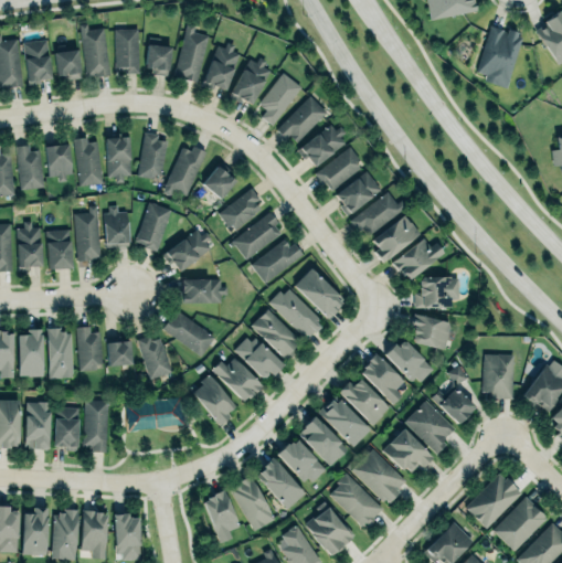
[(427,0),(431,21),(477,13),(475,0),(427,0)]
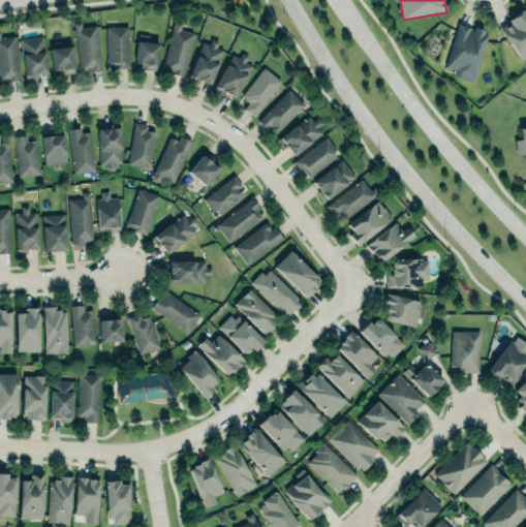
[(525,60),(524,61),(502,29),(512,22),(509,19),(523,9),(524,10),(525,9),(525,60)]
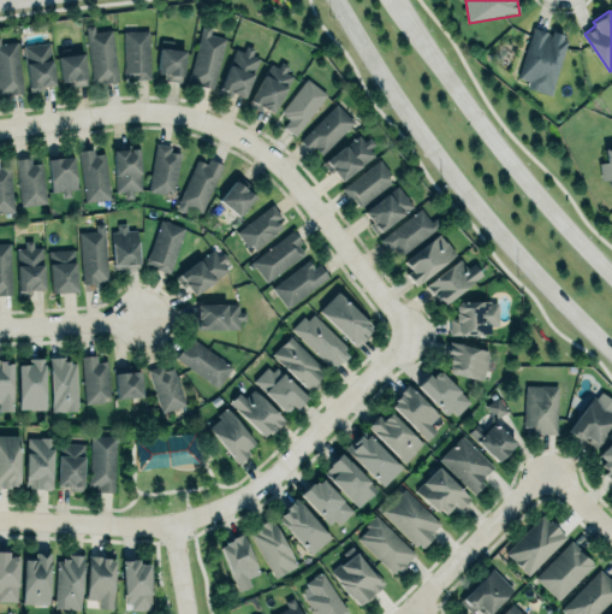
[(88,28),(96,25),(97,33),(114,30),(120,81),(95,84),(88,28)]
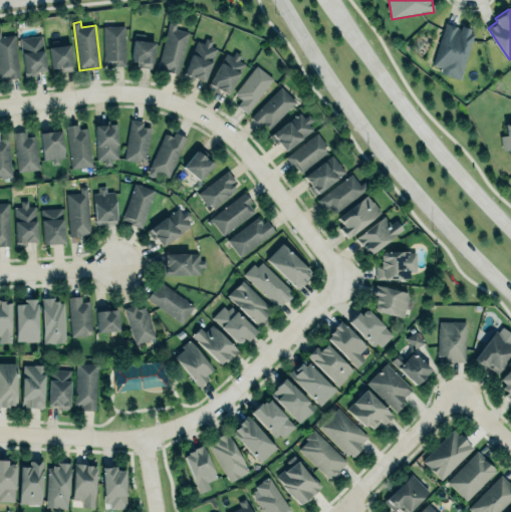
[(178,30),(179,25),(172,23),(160,71),(180,76),(191,34),(178,30)]
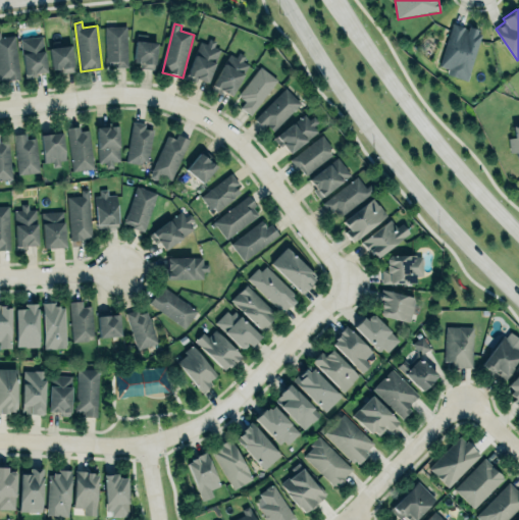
[(483,34),(469,81),(449,74),(450,68),(442,65),(455,23),(466,28),(466,29),(469,30),(470,27),(480,30),(479,33),(483,34)]
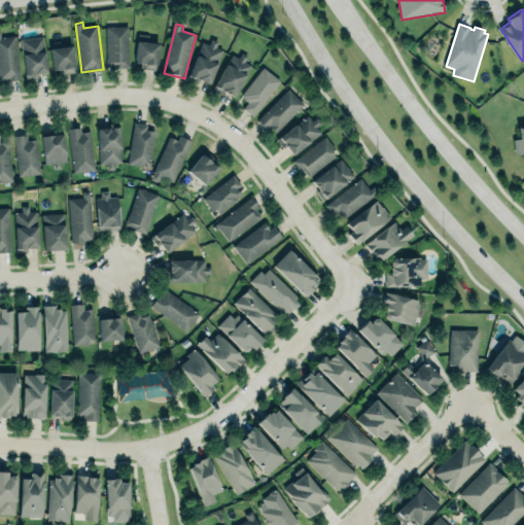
[(130,27),(107,27),(108,66),(117,66),(118,69),(131,69),(130,27)]
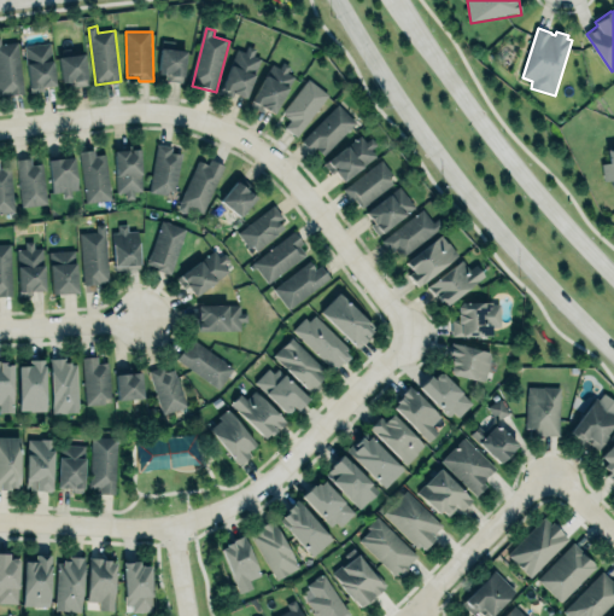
[(25,94),(19,42),(3,45),(1,38),(0,38),(0,97),(12,96),(25,94)]
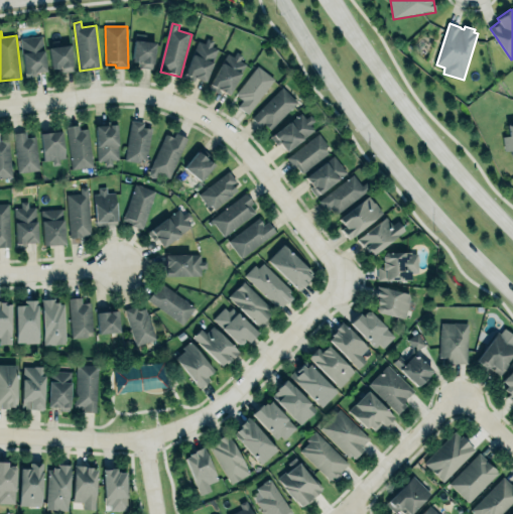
[(21,39),(43,36),(48,71),(37,73),(37,77),(26,78),(21,39)]
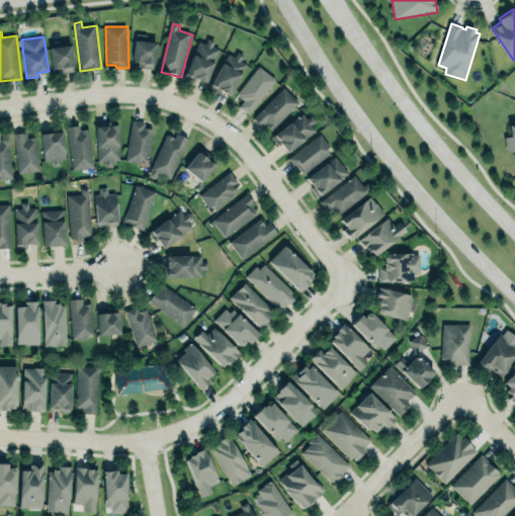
[(137,40),(158,43),(155,70),(143,69),(143,65),(140,65),(140,62),(135,62),(137,40)]
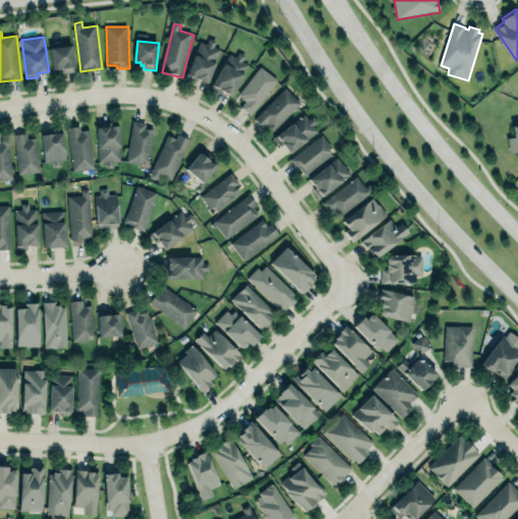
[(210,85),(222,51),(216,49),(217,46),(203,41),(188,79),(197,83),(198,81),(210,85)]
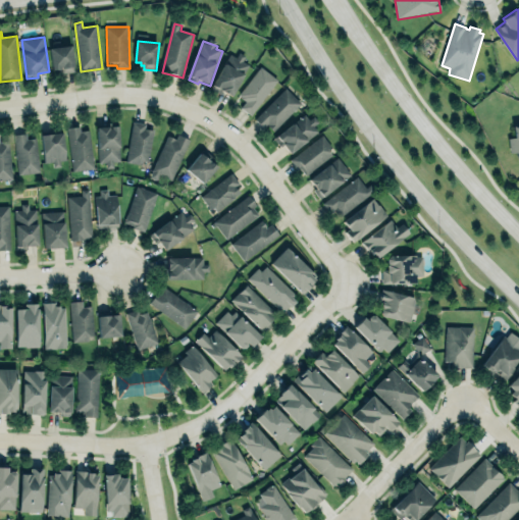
[(51,48),(72,45),(75,72),(63,73),(62,70),(59,71),(58,68),(53,69),(51,48)]
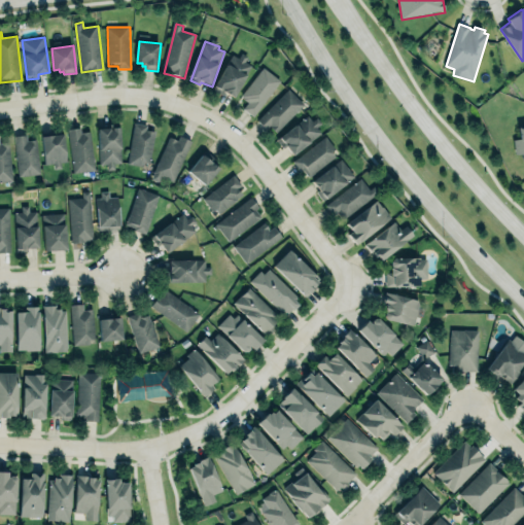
[(234,56),(240,59),(243,54),(250,58),(247,62),(253,66),(236,97),(226,92),(223,96),(214,90),(234,56)]
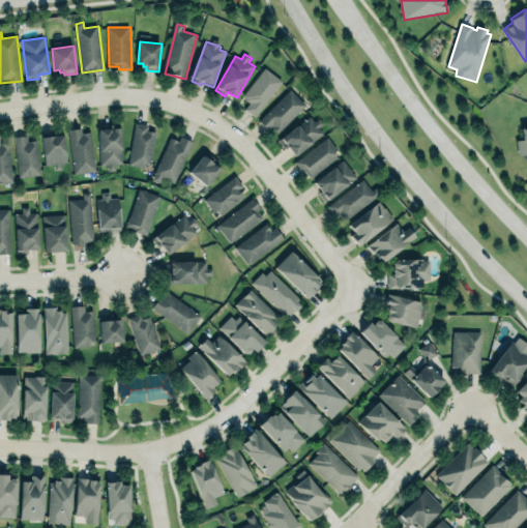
[(251,105),(246,111),(256,119),(285,83),(267,69),(243,98),(251,105)]
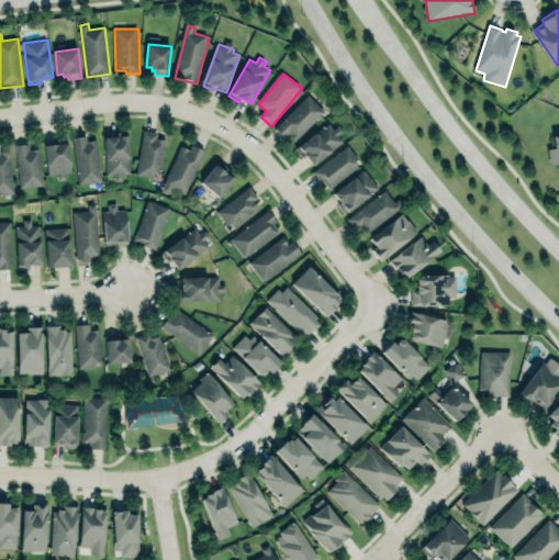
[(278,129),(294,145),(326,113),(310,97),(278,129)]
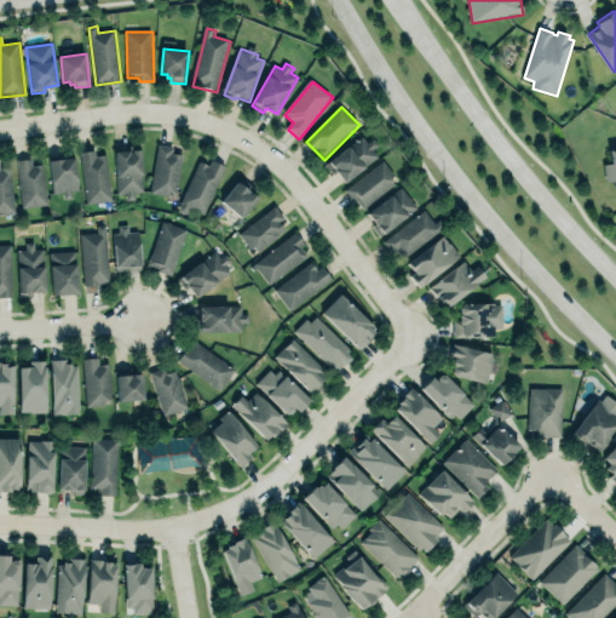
[(383,158),(367,136),(329,165),(345,187),(383,158)]
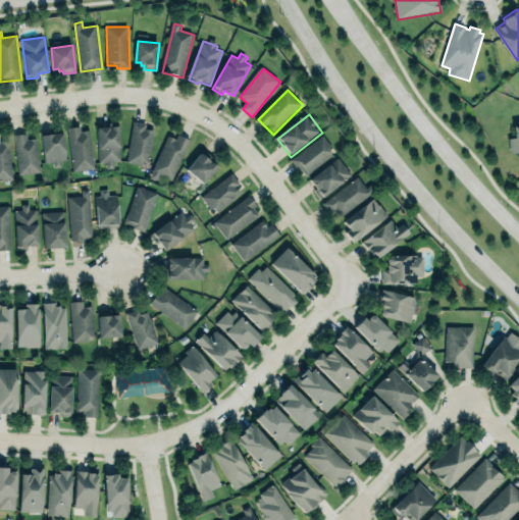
[(135,121),(148,124),(147,130),(155,131),(150,162),(145,161),(144,166),(127,164),(135,121)]
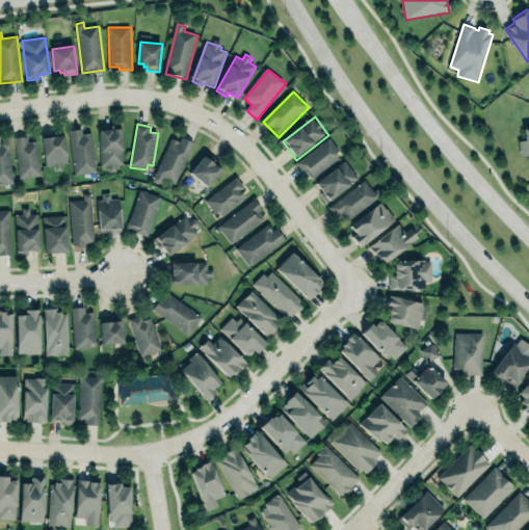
[(103,167),(110,167),(110,173),(117,173),(117,166),(124,165),(122,129),(116,129),(116,126),(112,126),(112,129),(100,130),(103,167)]
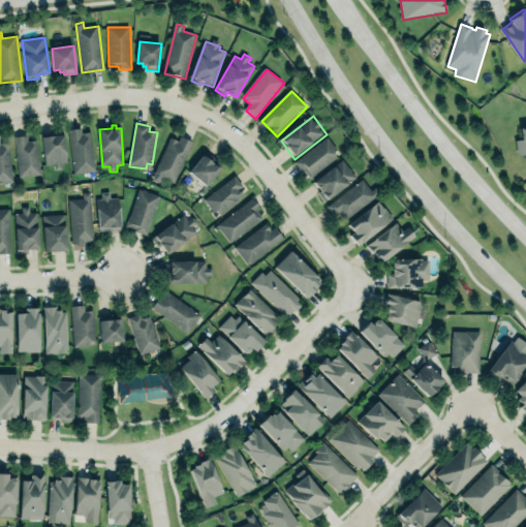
[(525,127),(522,128),(524,140),(517,141),(519,155),(525,154),(525,127)]
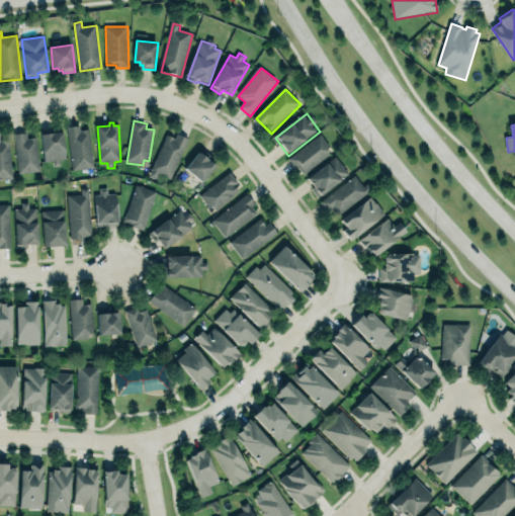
[(80,126),(68,127),(74,171),(95,168),(90,130),(82,131),(82,133),(81,133),(80,126)]
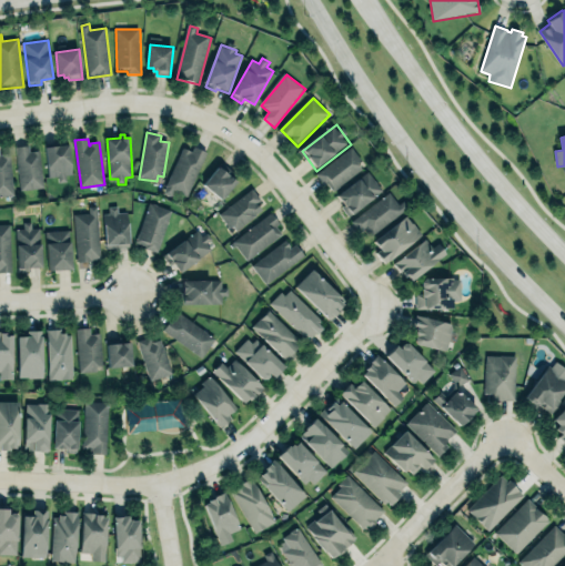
[(46,148),(69,144),(73,175),(68,177),(68,183),(61,183),(60,177),(50,178),(46,148)]
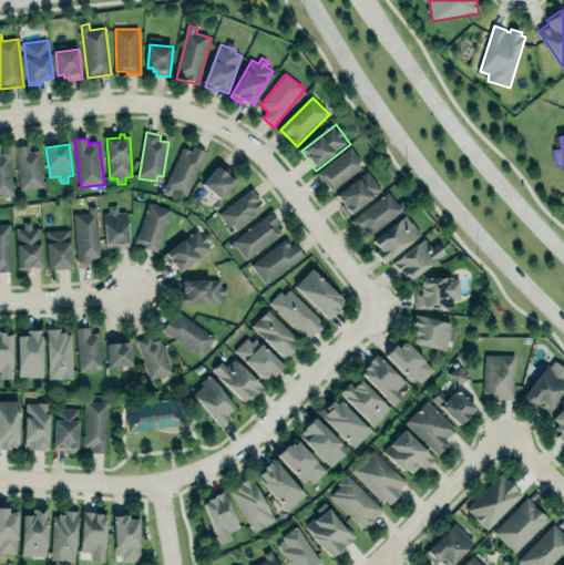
[(17,149),(22,192),(45,189),(41,152),(31,153),(30,146),(17,149)]
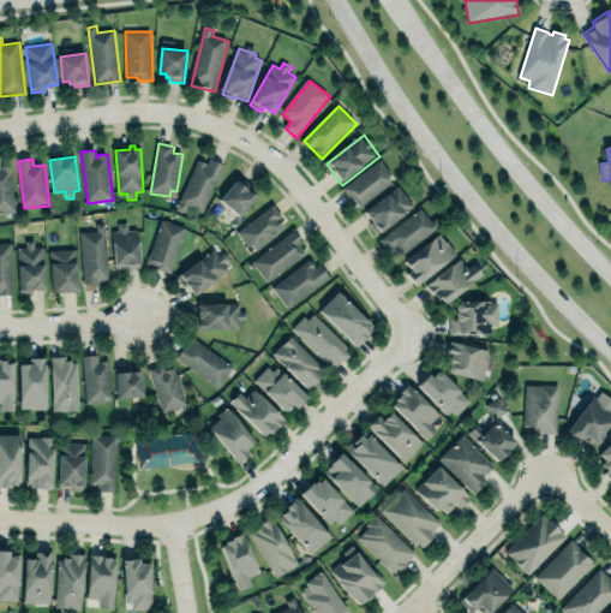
[(225,166),(211,161),(209,166),(198,161),(180,212),(190,215),(191,209),(207,215),(225,166)]
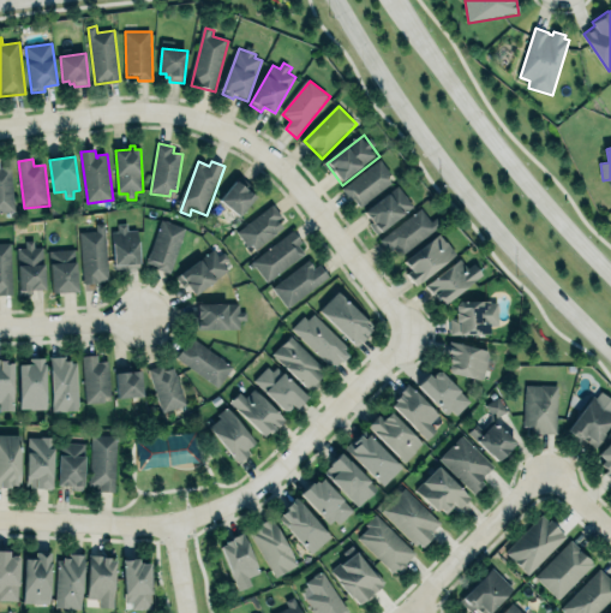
[(0,162),(1,162),(1,170),(3,170),(3,167),(12,166),(17,213),(0,214),(0,162)]
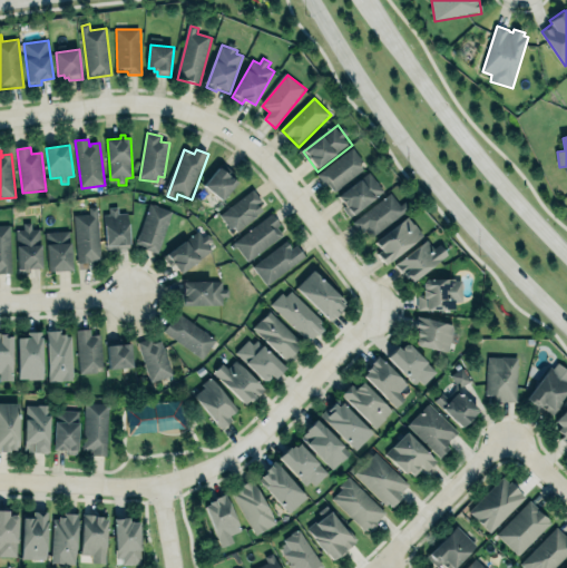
[(320,176),(335,195),(368,168),(353,150),(320,176)]
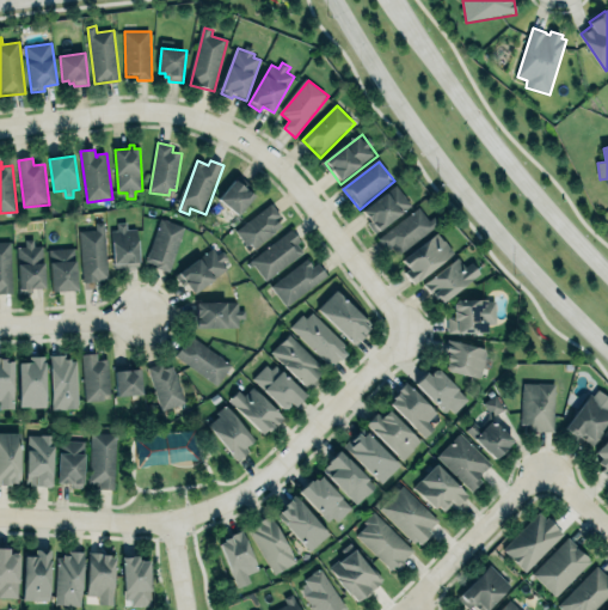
[(237,180),(257,196),(240,215),(220,199),(237,180)]
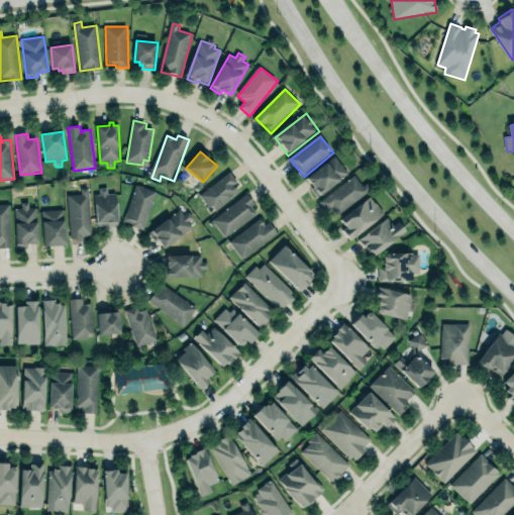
[(336,157),(328,163),(327,162),(308,178),(315,186),(312,189),(318,197),(349,174),(336,157)]
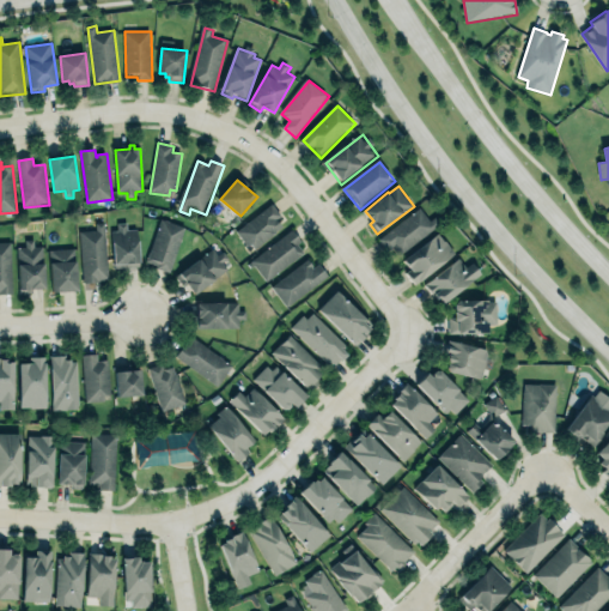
[(238,229),(251,252),(287,231),(275,209),(238,229)]
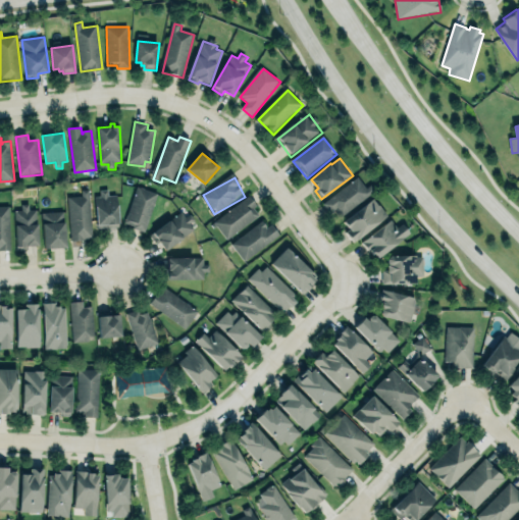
[(338,222),(373,194),(360,177),(324,205),(338,222)]
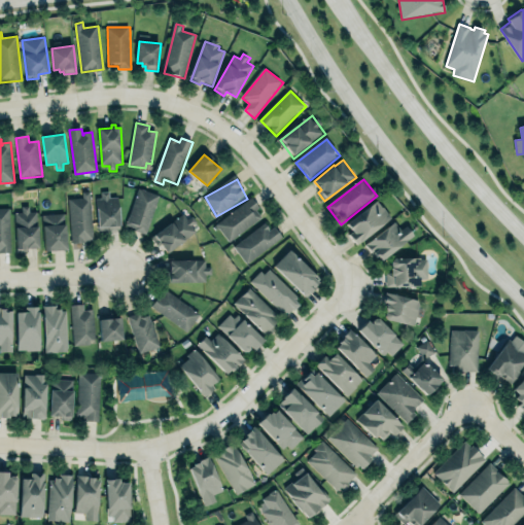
[(127,225),(140,188),(161,196),(147,236),(135,232),(136,229),(127,225)]
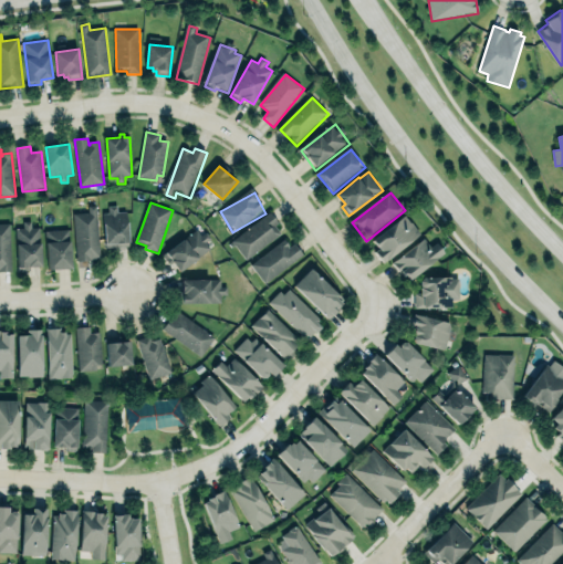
[(107,249),(131,249),(129,213),(120,213),(120,207),(106,208),(107,249)]
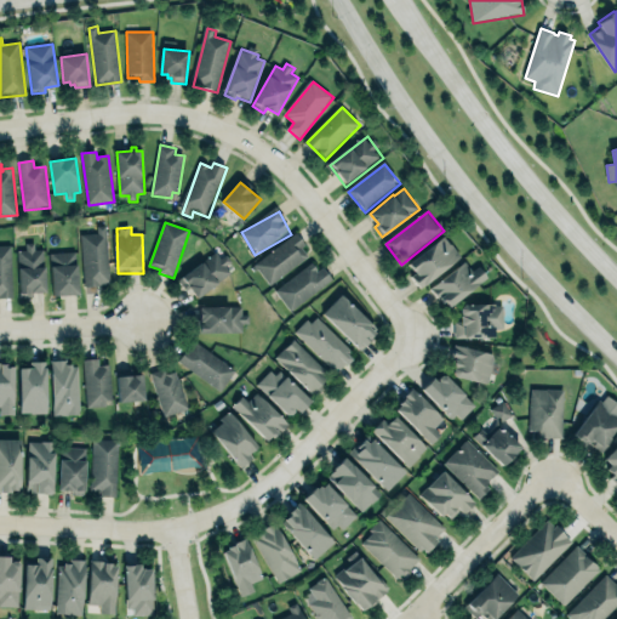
[(83,237),(101,236),(100,230),(108,228),(112,285),(86,288),(83,237)]
